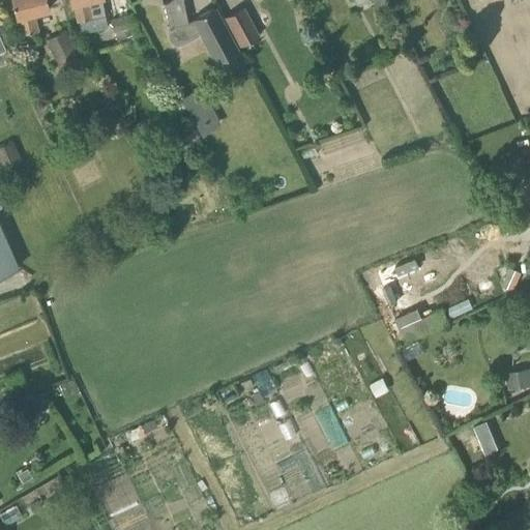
[(38,30),(34,11),(50,8),(48,0),(11,0),(17,17),(19,16),(23,34),(38,30)]
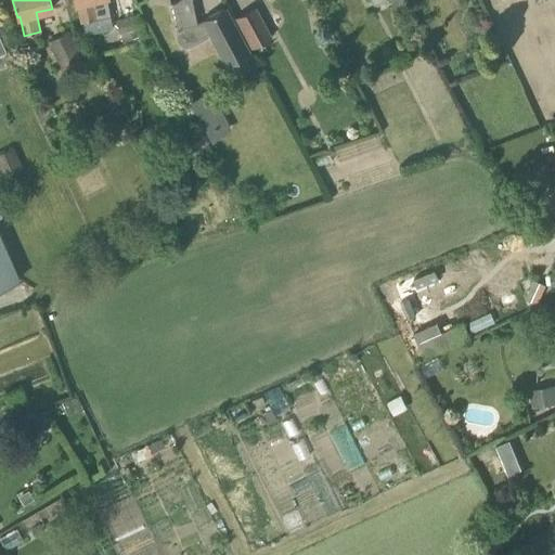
[(111,15),(106,0),(74,0),(75,3),(76,3),(80,22),(103,16),(111,15)]
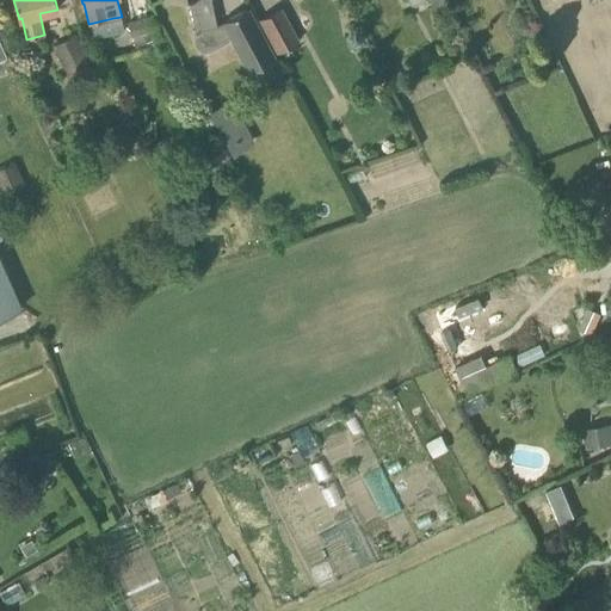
[(187,0),(195,29),(193,29),(192,30),(195,41),(197,45),(198,48),(199,49),(203,50),(205,51),(207,51),(210,50),(232,39),(250,72),(275,57),(248,7),(222,22),(223,23),(217,24),(211,0),(187,0)]
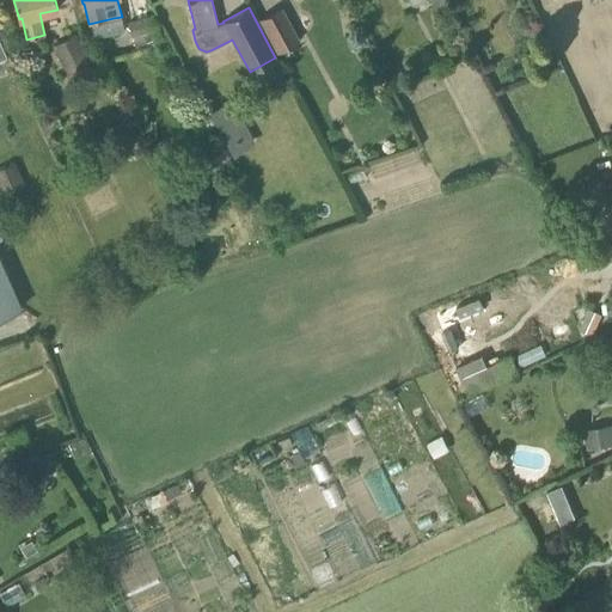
[(279,51),(299,41),(281,8),(261,19),(279,51)]
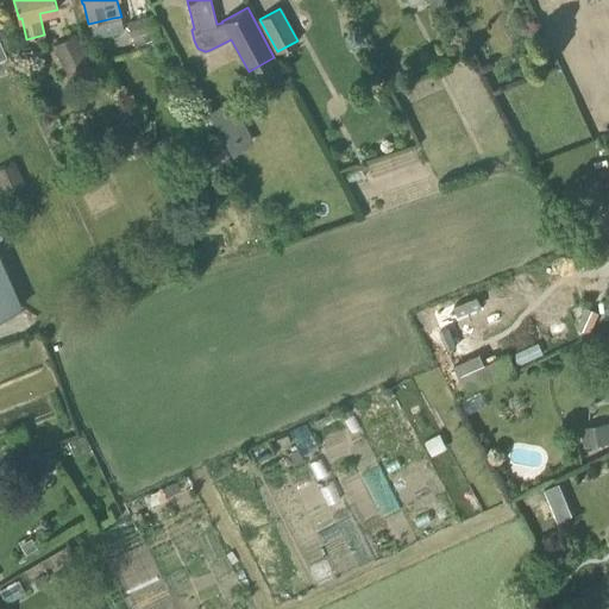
[(136,45),(159,38),(152,13),(129,22),(136,45)]
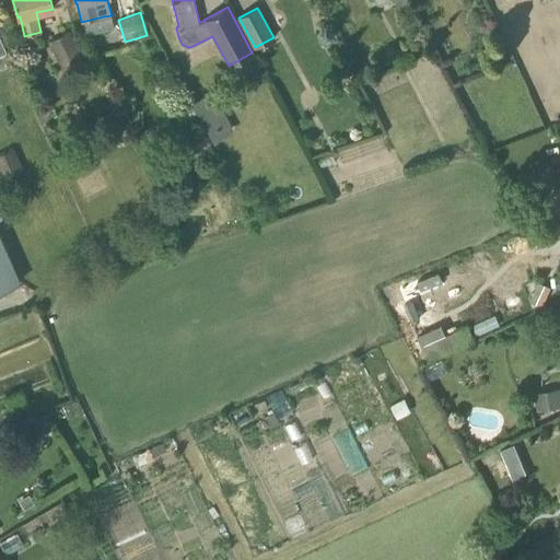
[(66,73),(86,61),(70,31),(49,42),(66,73)]
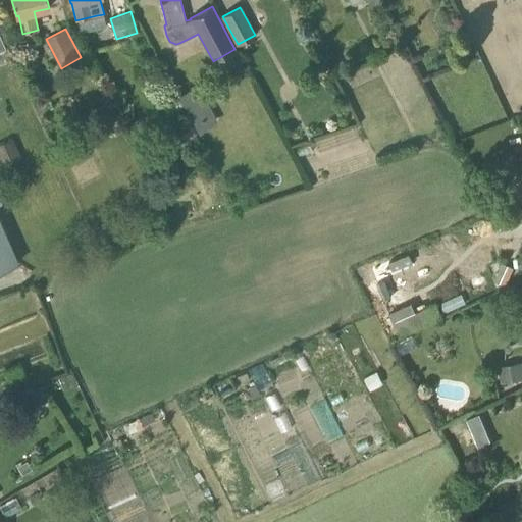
[(198,84),(179,93),(194,122),(213,112),(198,84)]
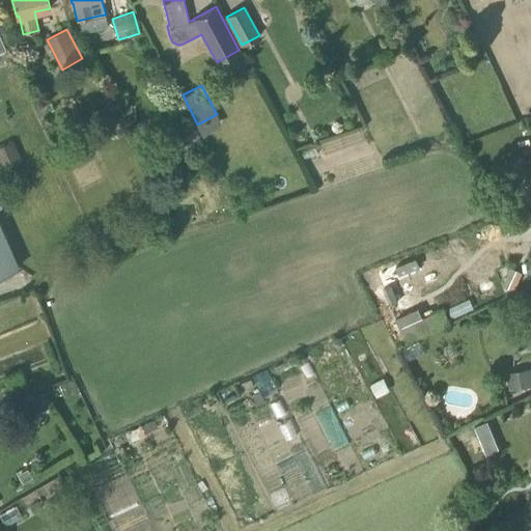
[(0,162),(4,172),(24,164),(14,140),(0,145),(0,162)]
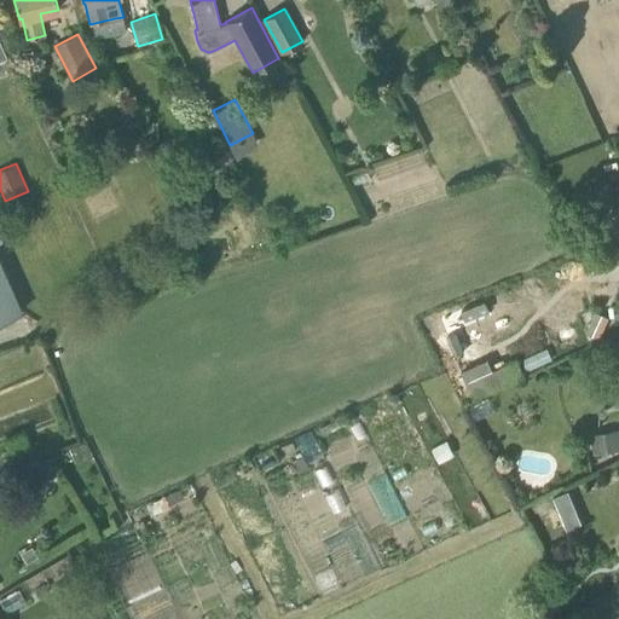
[(0,320),(23,311),(0,260),(0,241),(3,241),(0,236),(0,320)]
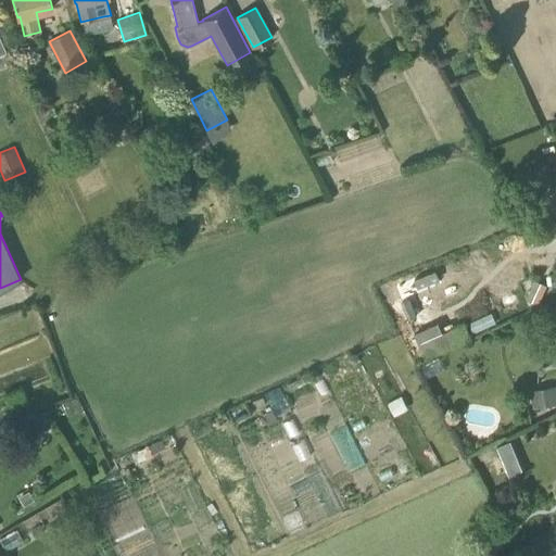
[(492,313),(468,324),(472,333),(496,324),(492,313)]
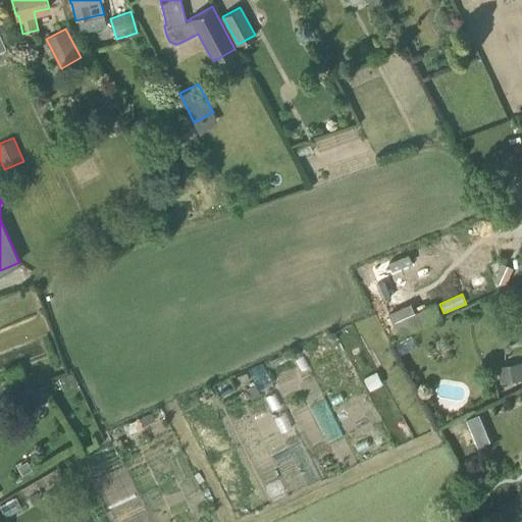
[(445,319),(436,303),(416,312),(412,303),(389,313),(401,338),(445,319)]
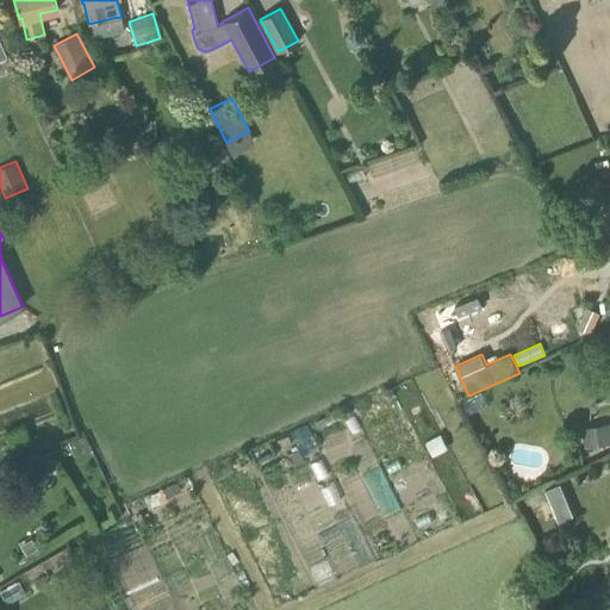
[(609,423),(583,427),(585,447),(609,442),(609,423)]
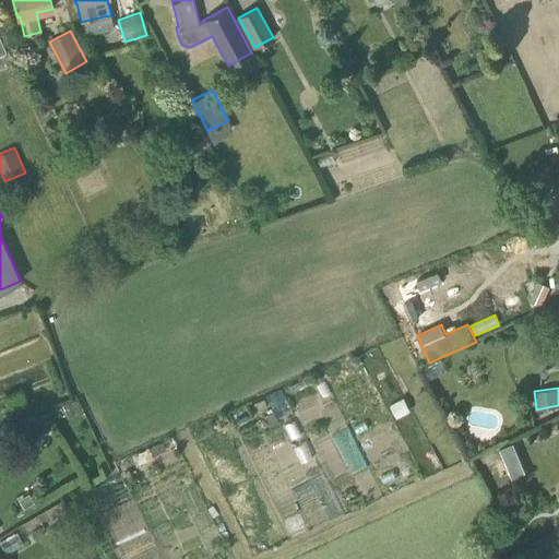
[(514,443),(501,450),(507,461),(520,455),(514,443)]
